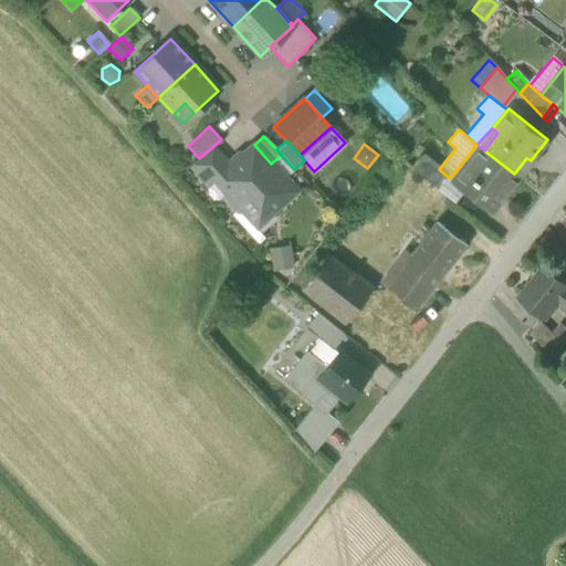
[(240,208),(250,219),(258,212),(271,213),(295,190),(284,178),(271,164),(254,145),(230,167),(215,181),(216,181),(227,194),(227,200),(237,210),(240,208)]
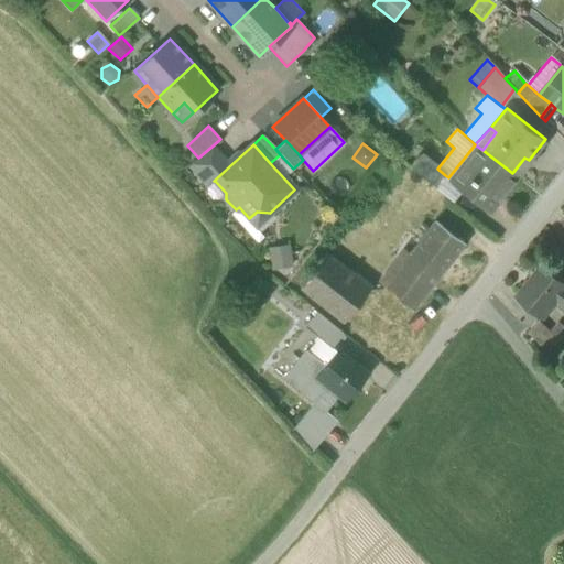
[(514,175),(512,173),(483,150),(475,144),(463,160),(468,164),(455,182),(476,198),(486,206),(499,190),(502,192),(514,175)]
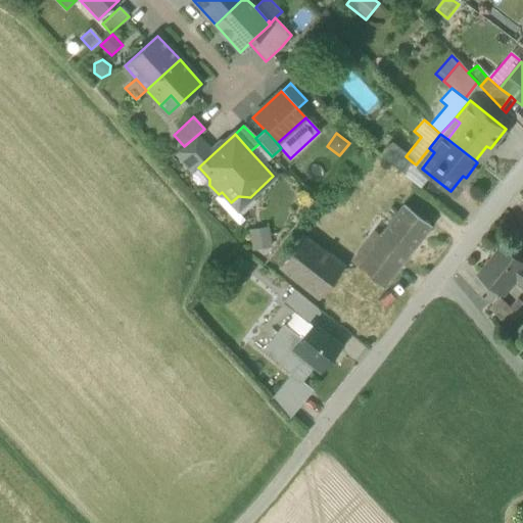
[(212,154),(196,136),(184,146),(176,154),(188,168),(198,168),(212,154)]
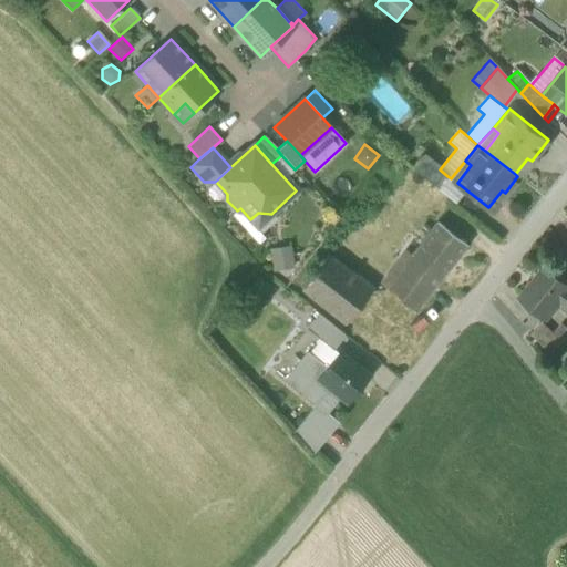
[(281,155),(271,164),(285,178),(295,169),(281,155)]
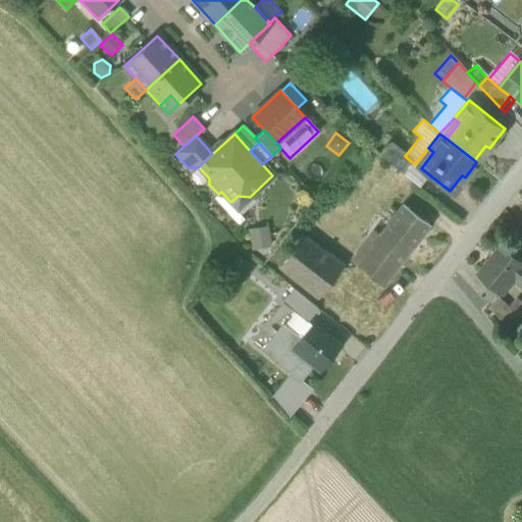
[(380,157),(403,174),(412,162),(405,156),(389,145),(380,157)]
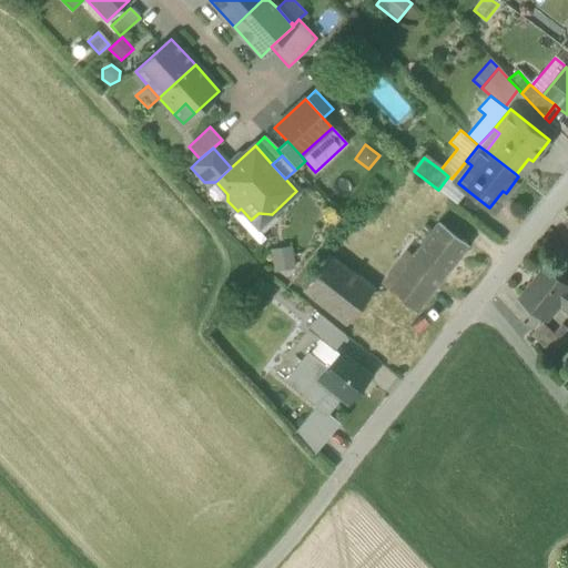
[(516,174),(518,176),(533,161),(528,159),(516,174)]
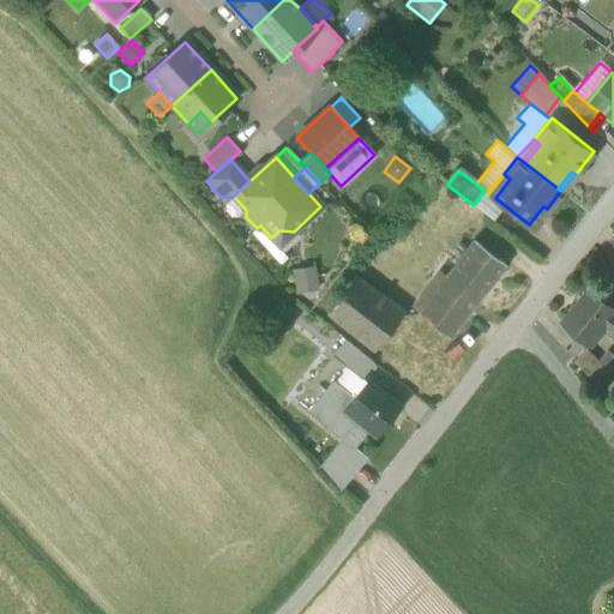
[(488,193),(495,198),(510,179),(504,174),(488,193)]
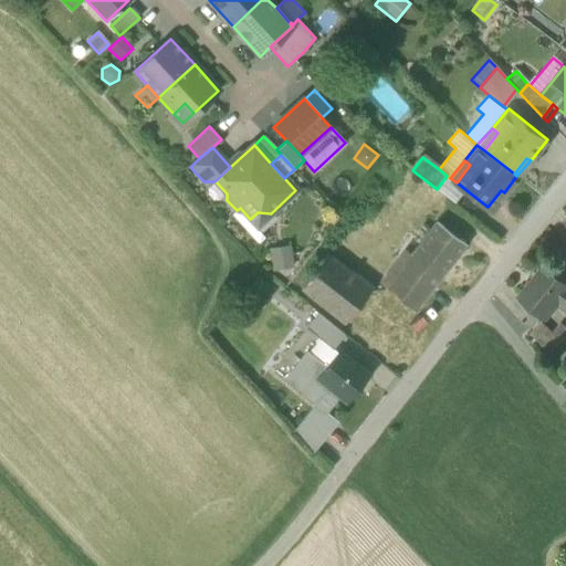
[(450,178),(447,176),(437,189),(468,212),(478,199),(457,182),(450,178)]
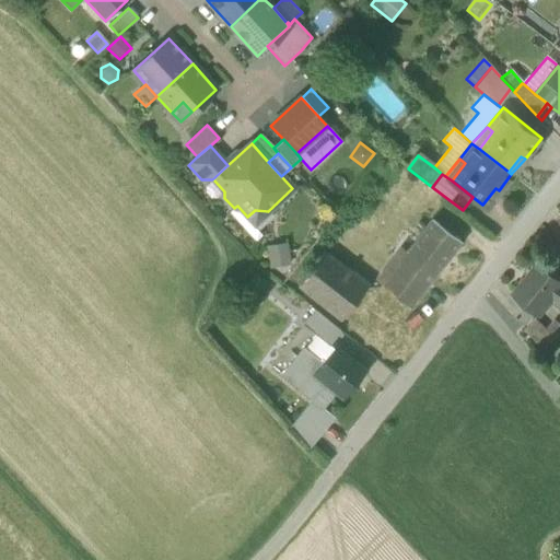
[(496,188),(482,205),(485,207),(499,190),(496,188)]
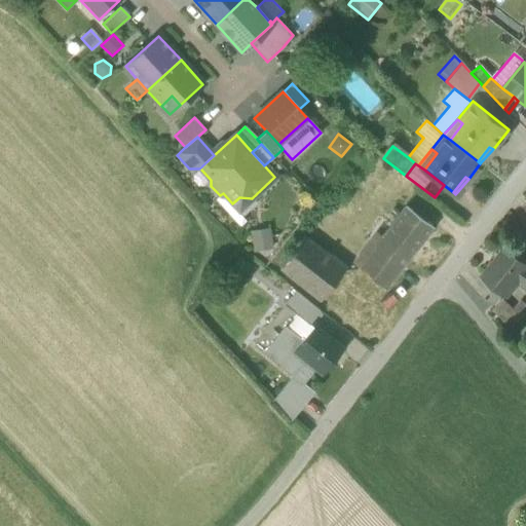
[(232,203),(223,193),(220,195),(215,199),(240,226),(248,220),(238,211),(232,203)]
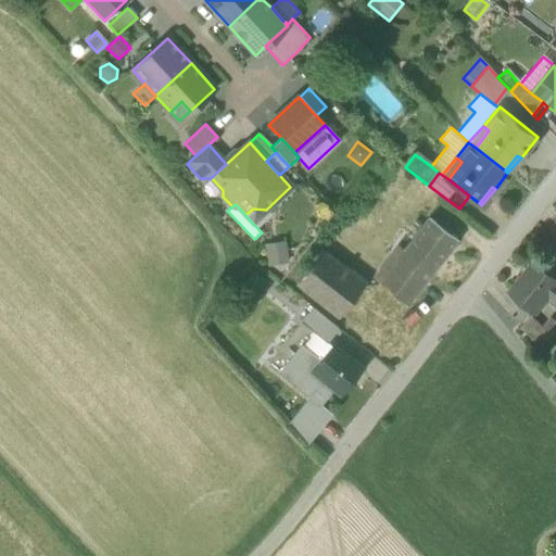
[(252,223),(266,210),(253,209),(245,215),(252,223)]
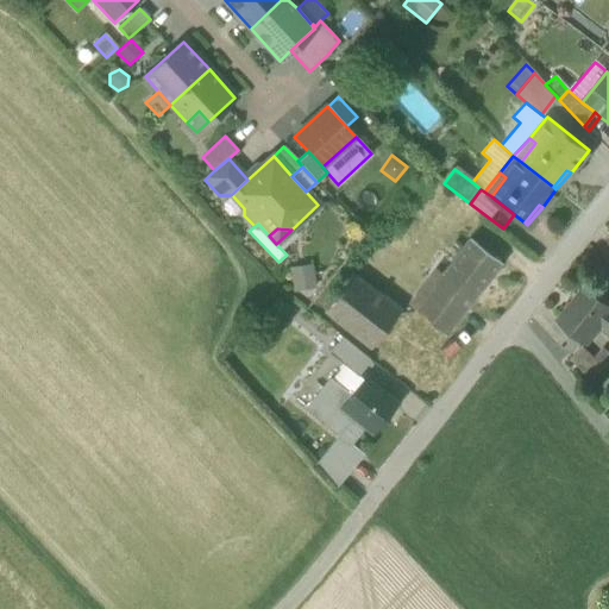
[(409,306),(446,336),(502,263),(465,234),(409,306)]
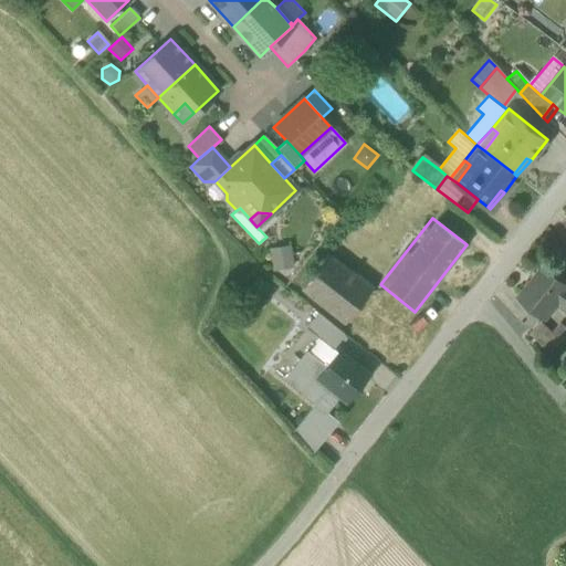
[(290,245),(268,249),(271,271),(293,268),(290,245)]
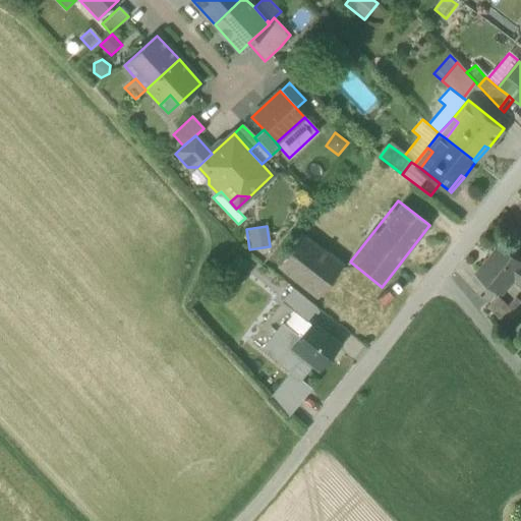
[(275,264),(315,297),(341,268),(300,234),(275,264)]
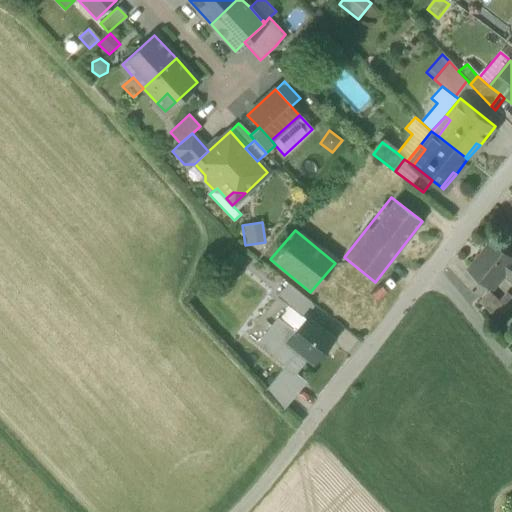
[(504,275),(511,281),(511,257),(494,242),(472,270),(494,288),(504,275)]
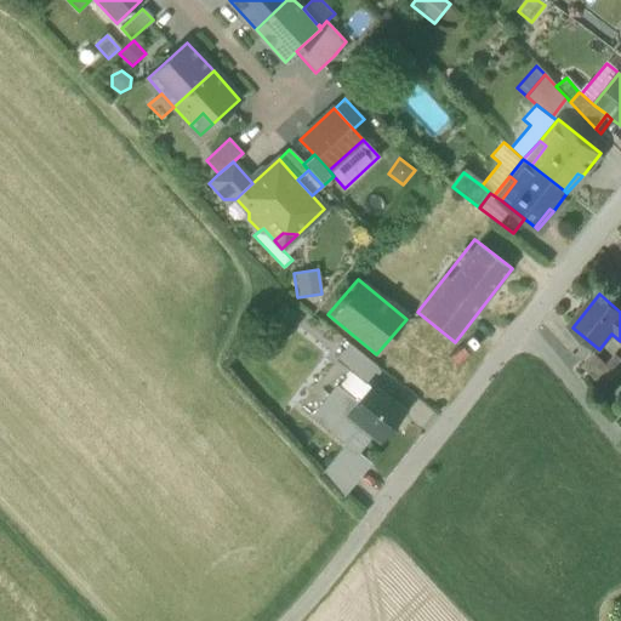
[(349,372),(364,385),(377,368),(348,345),(335,362),(349,372)]
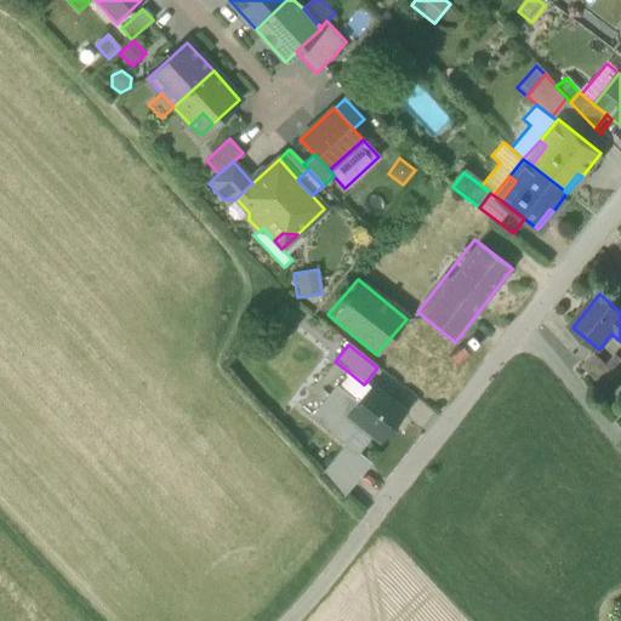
[(588,364),(615,386),(620,379),(620,353),(614,348),(605,359),(597,353),(588,364)]
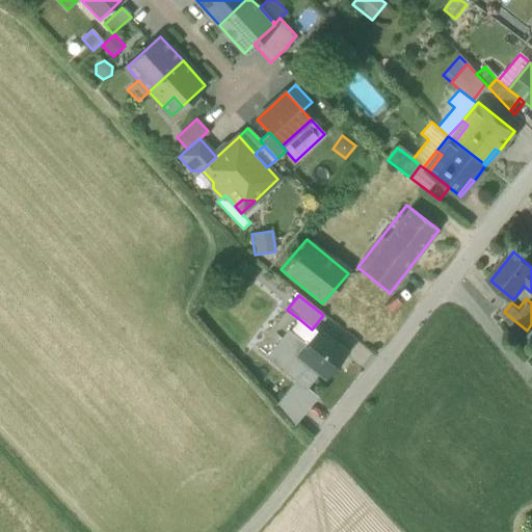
[(306,345),(316,333),(312,329),(299,319),(289,333),(306,345)]
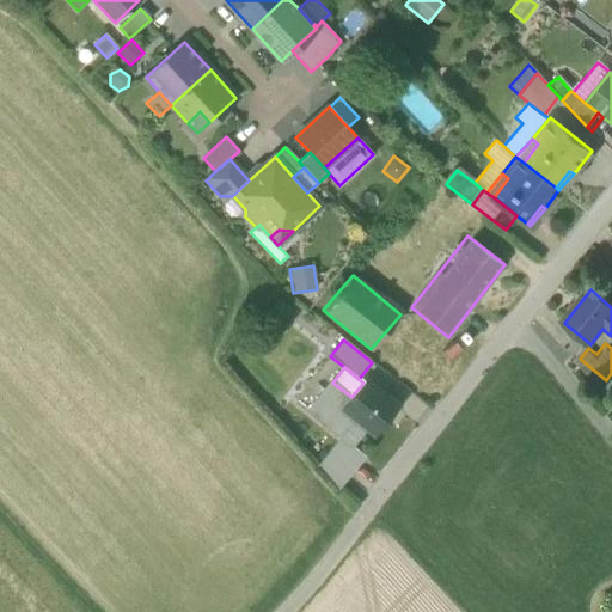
[(363,383),(352,397),(342,409),(367,429),(374,434),(397,407),(365,381),(363,383)]
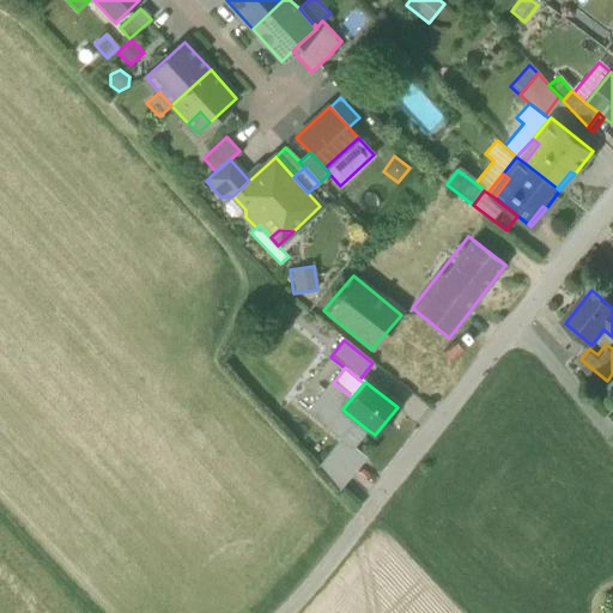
[(353,448),(368,430),(343,410),(352,398),(333,383),(309,413),(341,438),(353,448)]
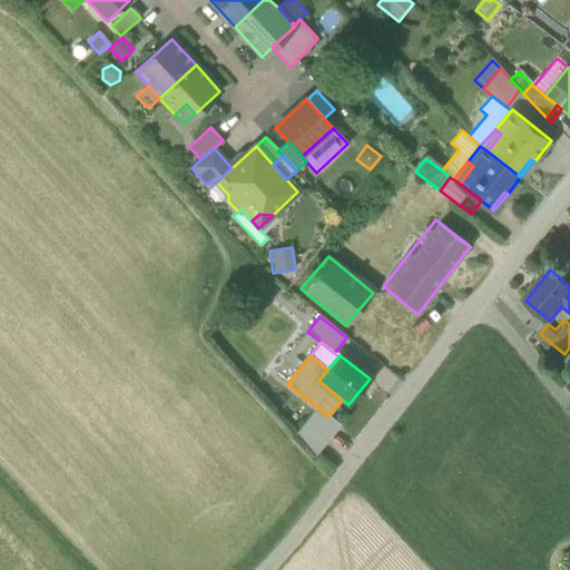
[(295,435),(314,457),(336,429),(325,420),(328,416),(317,408),(295,435)]
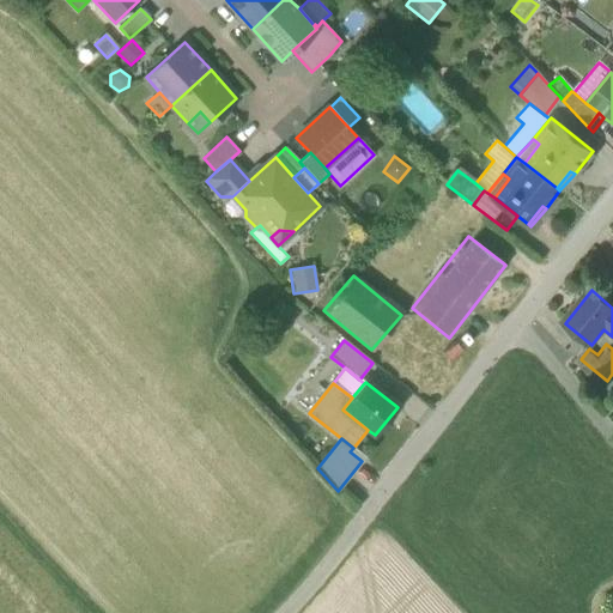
[(365,457),(353,448),(350,451),(362,461),(365,457)]
